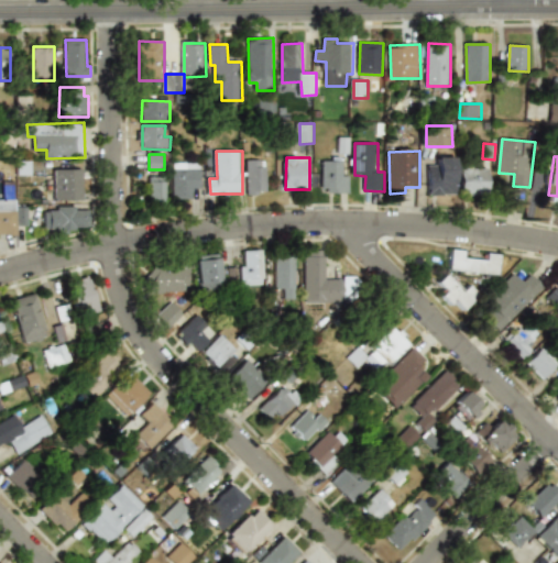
[(430,195),(458,195),(457,157),(438,157),(438,165),(429,165),(430,195)]
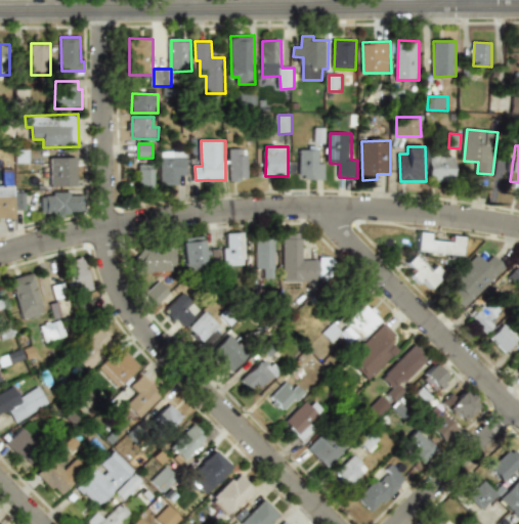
[(231,180),(251,180),(251,149),(232,149),(231,180)]
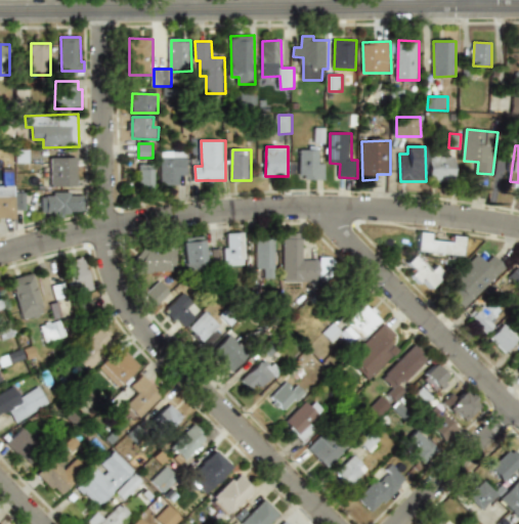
[(327,164),(320,164),(320,150),(301,149),(301,178),(327,179),(327,164)]
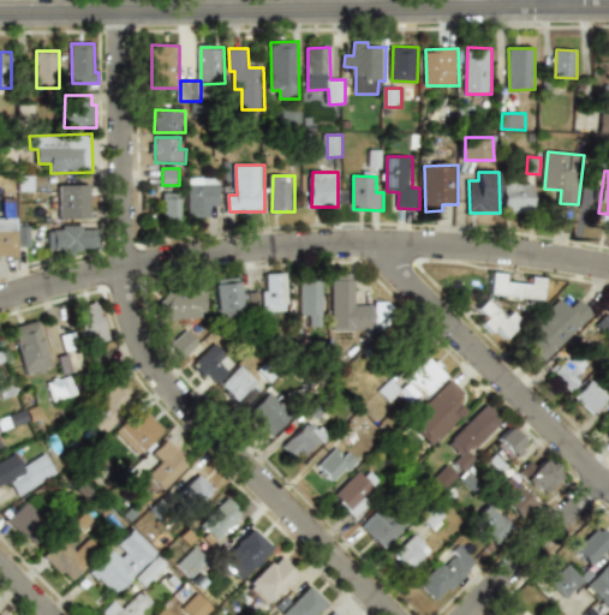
[(191,218),(213,218),(213,207),(221,207),(221,178),(192,178),(191,218)]
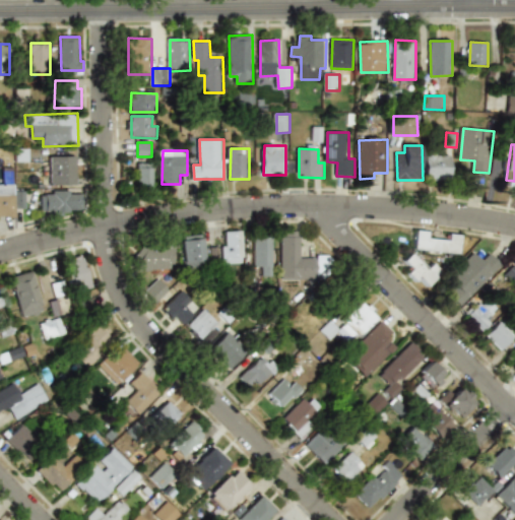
[(427,155),(428,179),(453,179),(453,154),(427,155)]
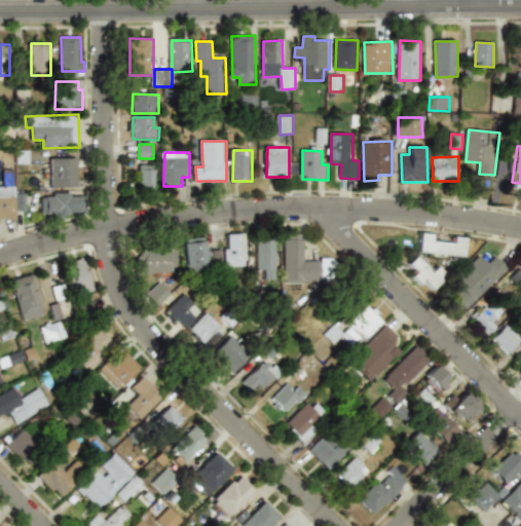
[(52,158),(52,187),(79,187),(79,158),(52,158)]
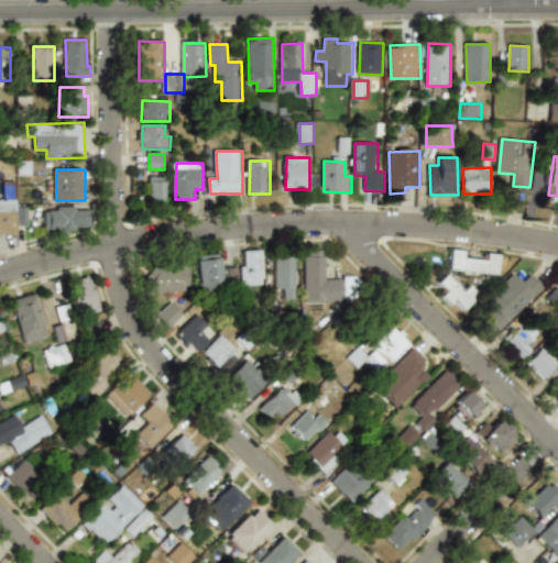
[(150,203),(167,203),(167,177),(150,176),(150,203)]
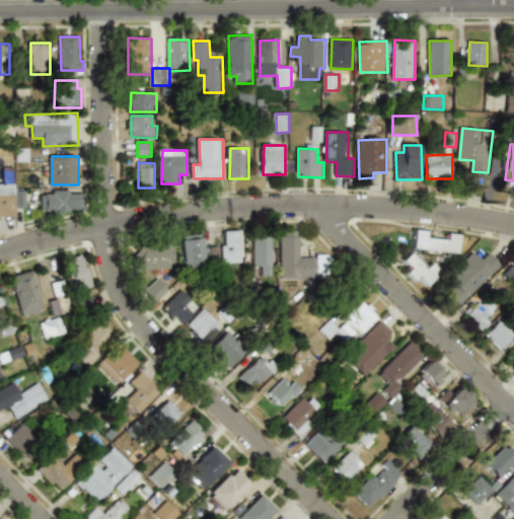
[(0,183),(0,216),(16,216),(17,167),(6,167),(6,184),(0,183)]
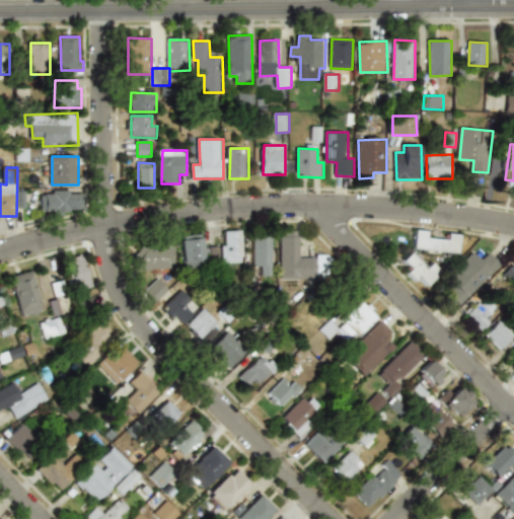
[(17,208),(27,208),(28,192),(18,191),(17,208)]
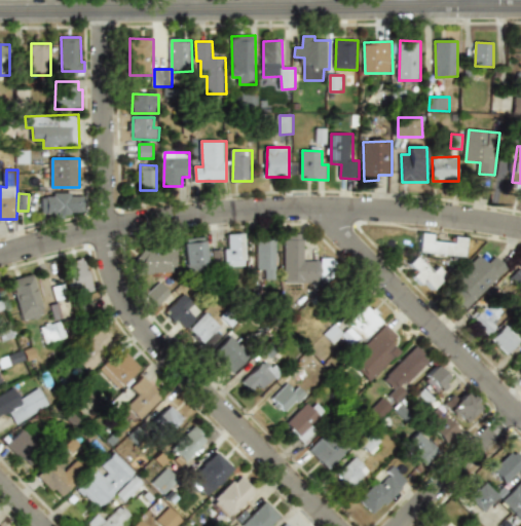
[(43,194),(43,215),(83,216),(84,195),(43,194)]
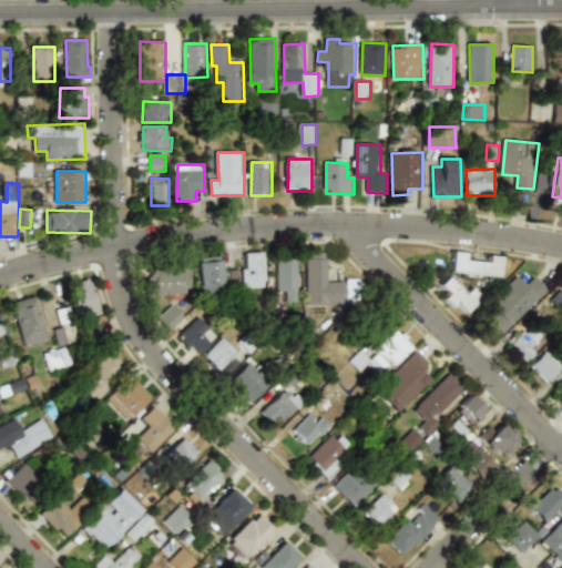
[(268,287),(267,252),(246,253),(248,288),(268,287)]
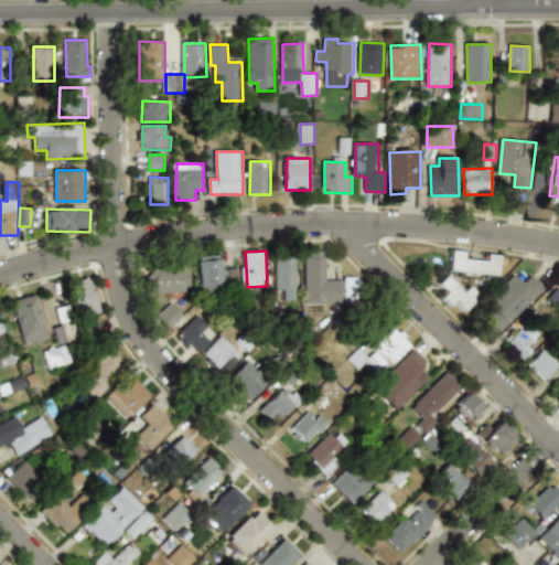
[(501,275),(502,255),(488,255),(488,260),(465,259),(466,251),(452,251),(451,273),(501,275)]
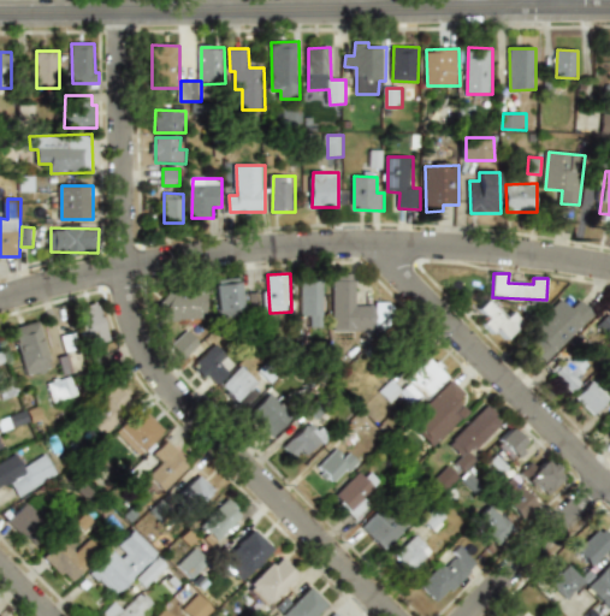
[(337,329),(377,327),(377,306),(357,306),(357,274),(336,274),(337,329)]
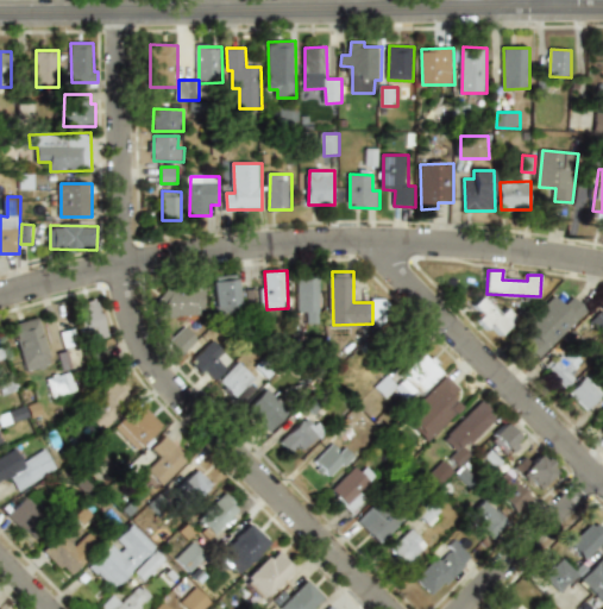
[(220,314),(245,312),(240,274),(215,277),(220,314)]
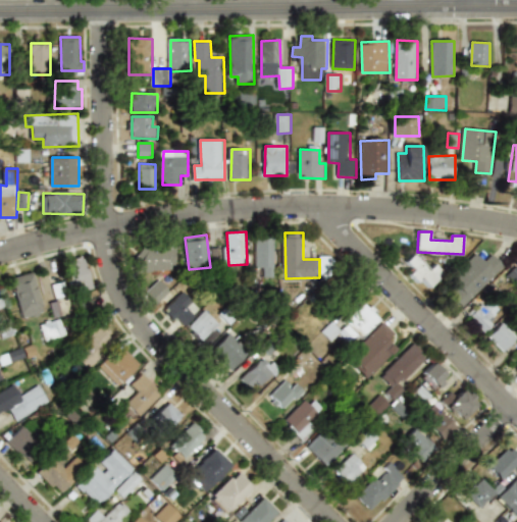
[(258,267),(266,267),(266,277),(276,277),(275,238),(257,238),(258,267)]
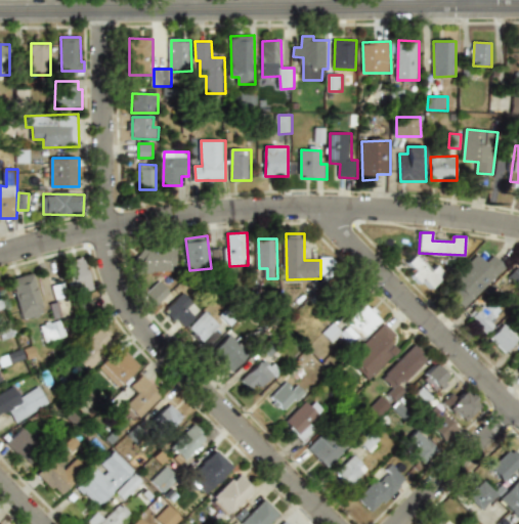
[(177,248),(141,248),(141,273),(178,273),(177,248)]
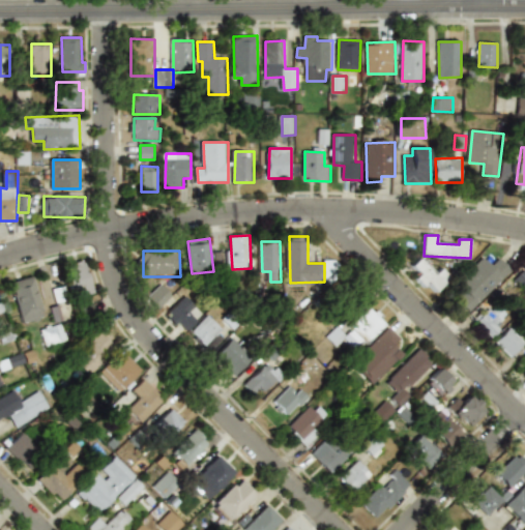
[(438,272),(421,257),(413,266),(421,273),(416,278),(427,288),(430,285),(438,292),(453,277),(442,268),(438,272)]
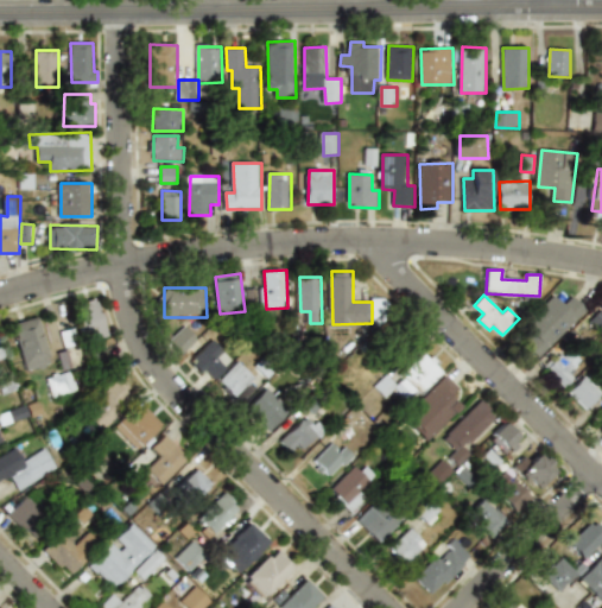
[(540,358),(589,310),(575,296),(565,305),(556,295),(526,324),(536,335),(526,344),(540,358)]
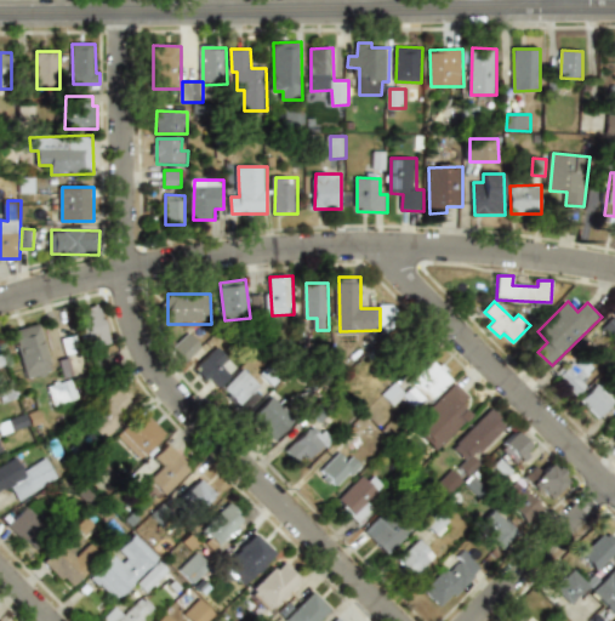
[(78,313),(87,351),(112,345),(102,307),(78,313)]
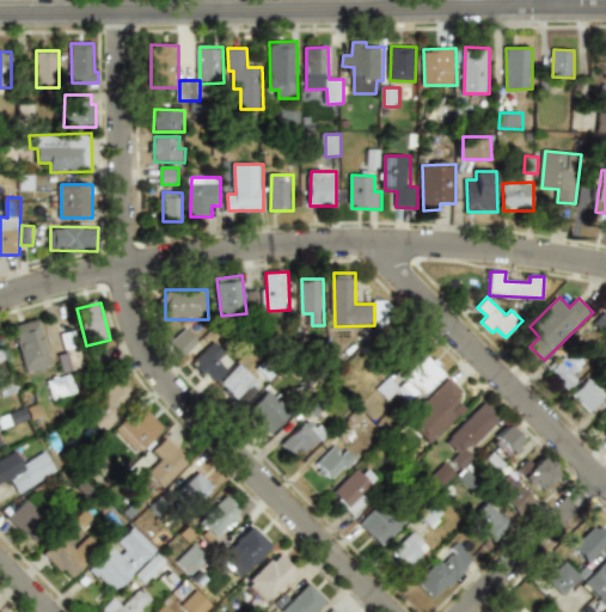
[(605,313),(595,324),(605,332),(605,313)]
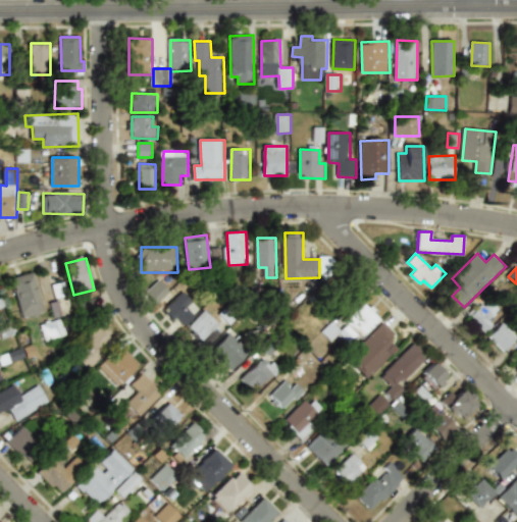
[(10,278),(23,318),(45,312),(32,272),(10,278)]
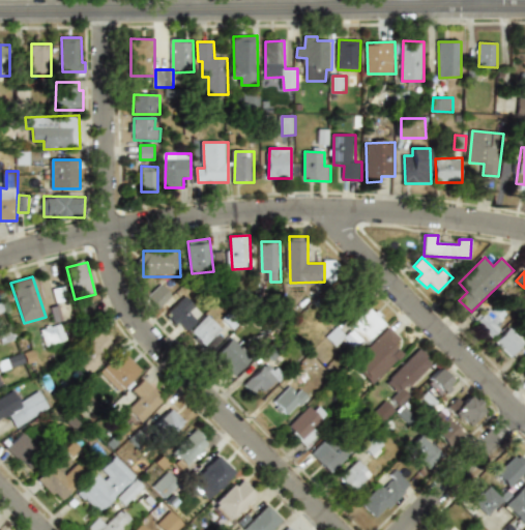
[(149,297),(159,308),(174,296),(164,285),(149,297)]
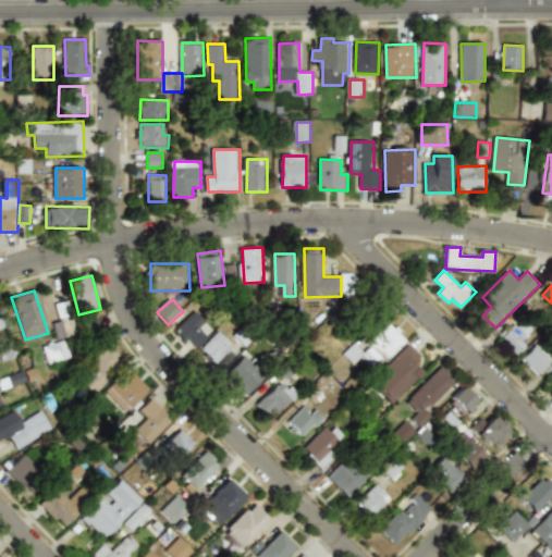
[(203,329),(208,323),(198,311),(178,330),(196,349),(210,336),(203,329)]
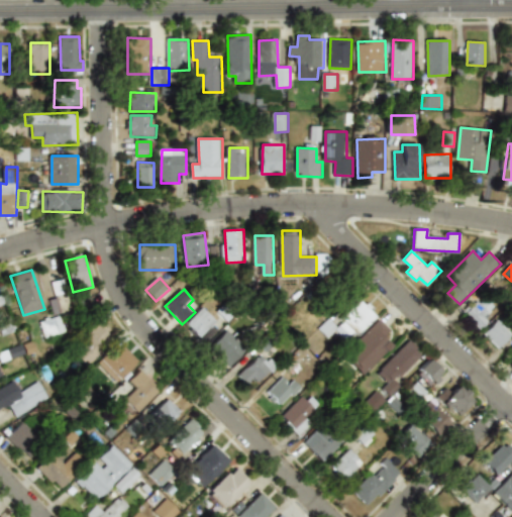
[(467,313),(480,327),(499,310),(486,296),(467,313)]
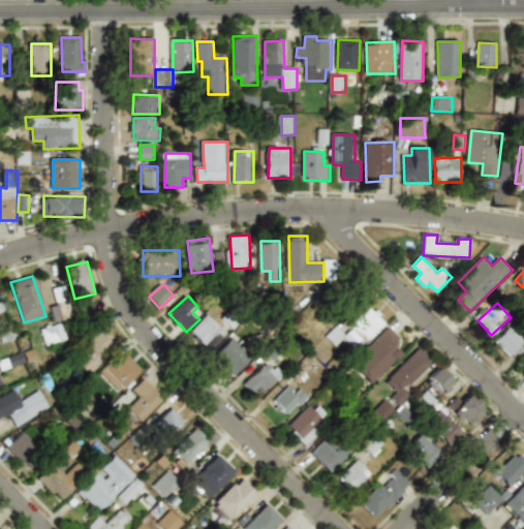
[(388,323),(371,307),(344,333),(338,327),(332,333),(341,342),(345,337),(359,351),(388,323)]
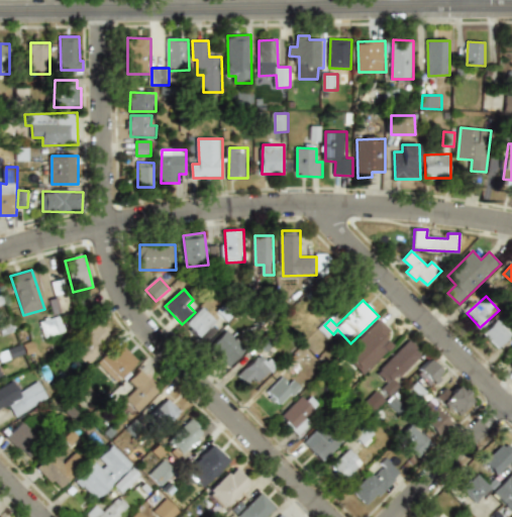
[(218,321),(205,308),(189,323),(202,337),(218,321)]
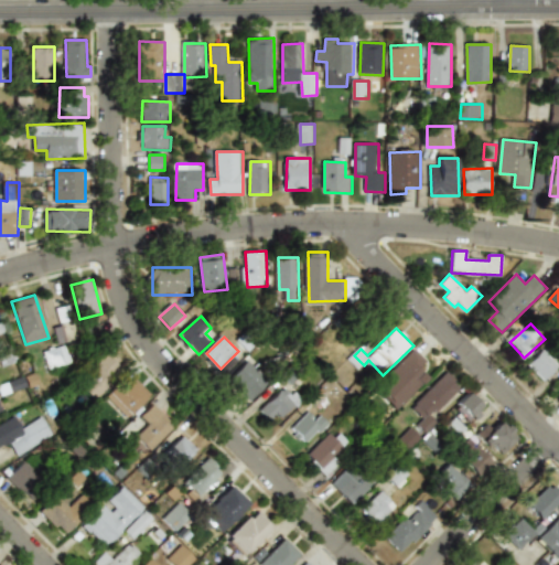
[(45,352),(51,370),(73,363),(66,344),(45,352)]
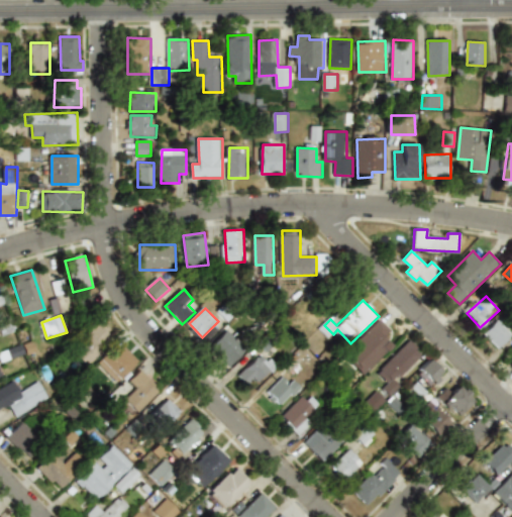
[(91,366),(112,334),(104,329),(107,324),(97,317),(87,331),(90,333),(76,354),(91,366)]
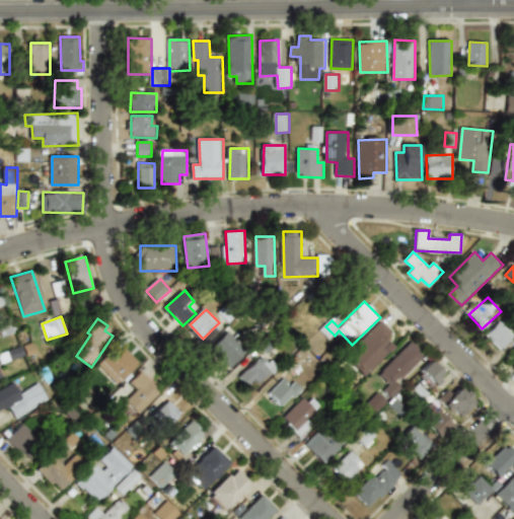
[(395,347),(386,338),(393,331),(381,320),(347,356),(367,376),(395,347)]
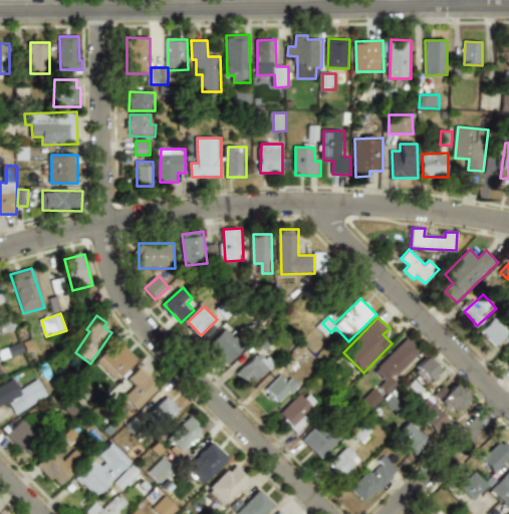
[(496,346),(508,334),(508,330),(496,318),(482,331),(496,346)]
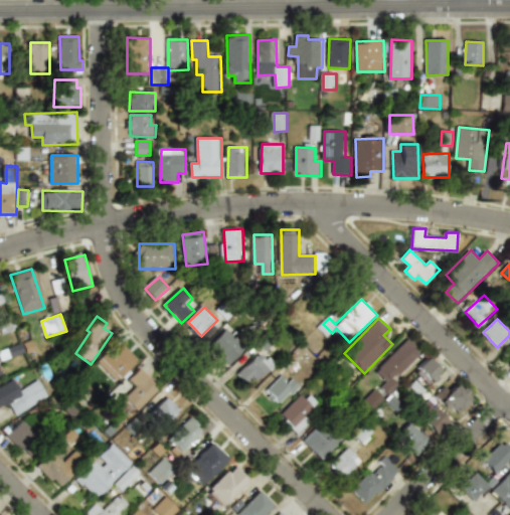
[(229,365),(247,349),(228,329),(211,346),(229,365)]
